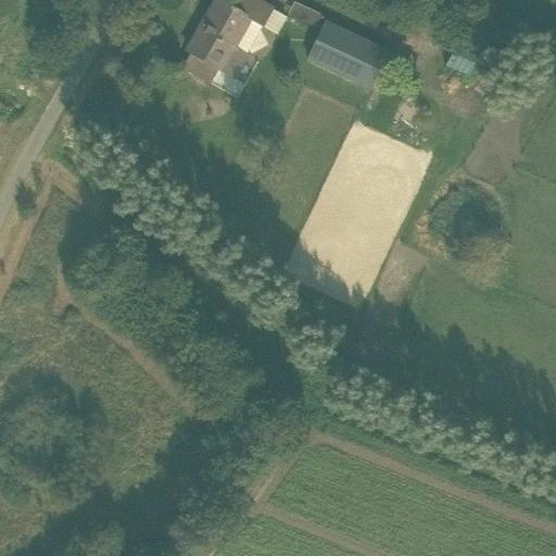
[(232,8),(216,0),(215,0),(215,1),(217,2),(209,19),(210,20),(205,28),(201,26),(187,52),(191,54),(182,68),(198,77),(206,63),(236,79),(249,55),(235,48),(251,20),(264,27),(273,11),(254,0),(239,0),(235,9),(232,8)]
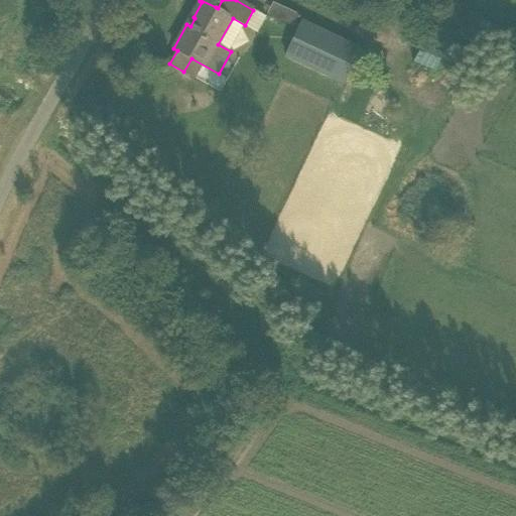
[(268,13),(292,26),(299,14),(274,1),(268,13)]
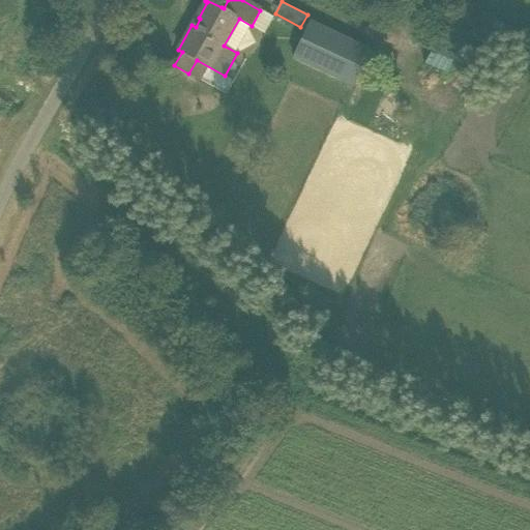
[(308,24),(288,60),(343,90),(362,55),(308,24)]
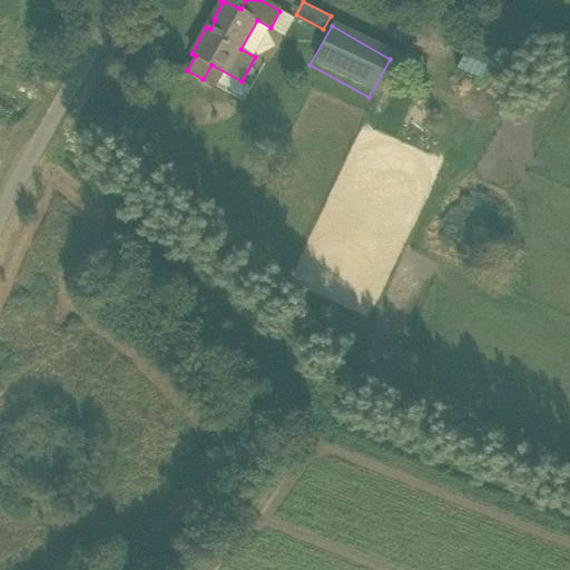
[(341,210),(353,214),(370,164),(345,155),(325,214),(338,218),(341,210)]
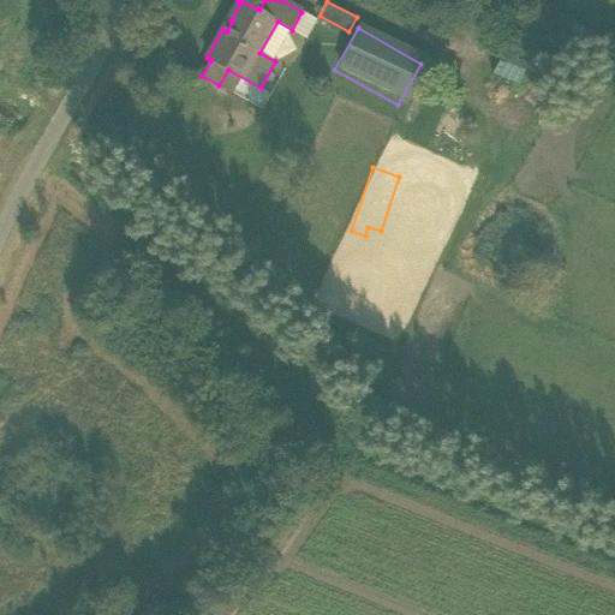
[(350,273),(348,275),(324,273),(320,308),(365,314),(370,275),(350,273)]
